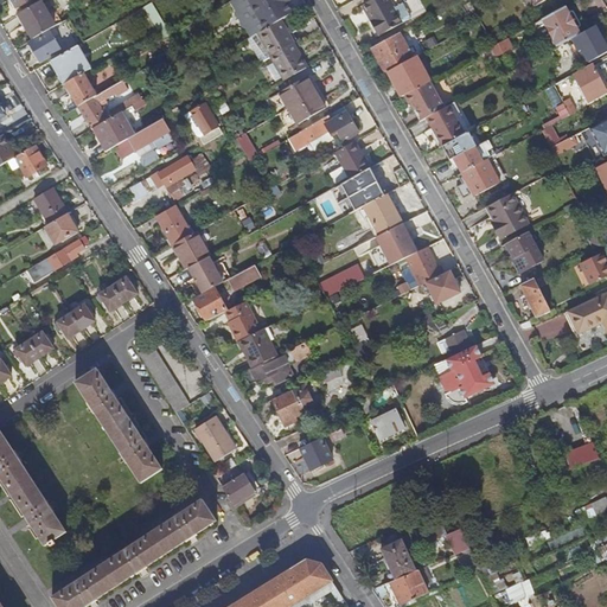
[(264,29),(248,0),(243,0),(247,6),(236,12),(236,13),(236,14),(236,16),(237,17),(238,17),(238,18),(240,18),(244,16),(246,19),(242,21),(242,23),(241,23),(241,24),(242,24),(242,25),(242,26),(243,26),(243,27),(244,27),(244,29),(246,29),(256,21),(261,31),(264,29)]
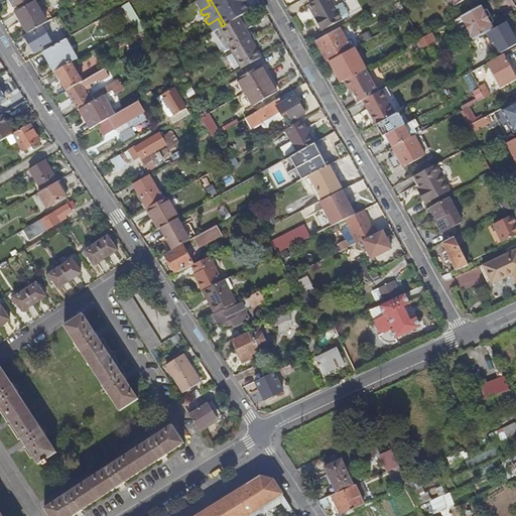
[(211,0),(225,24),(239,17),(249,11),(244,2),(247,1),(246,0),(211,0)]
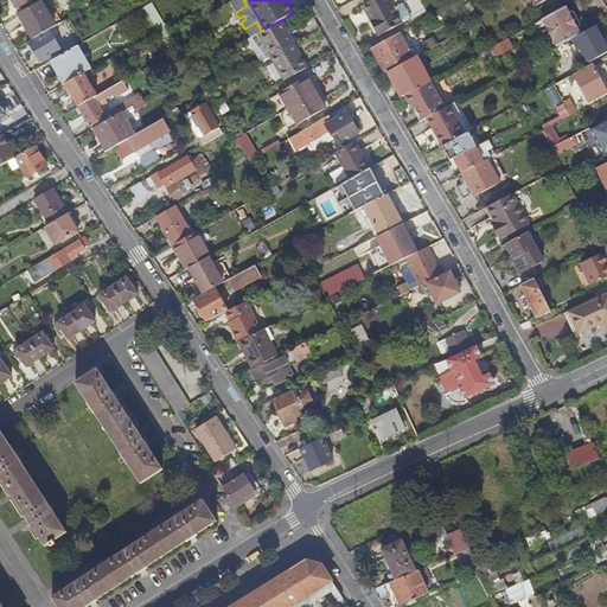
[(371,0),(365,4),(370,12),(390,0),(371,0)]
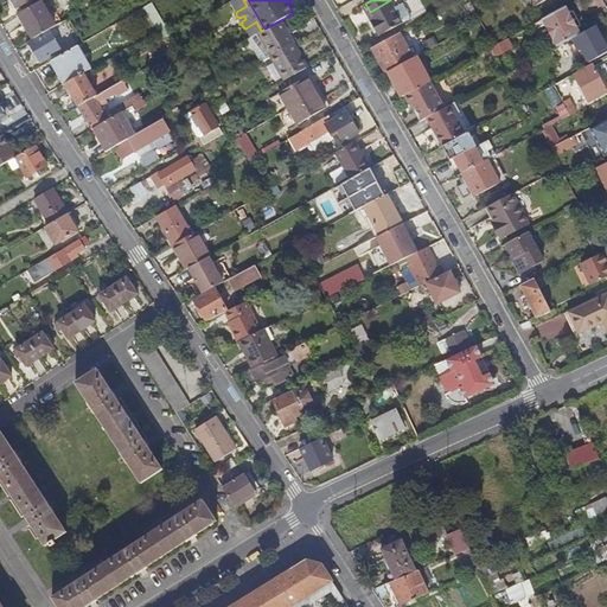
[(372,20),(376,27),(401,13),(397,7),(406,2),(408,1),(407,0),(390,0),(370,12),(374,19),(372,20)]
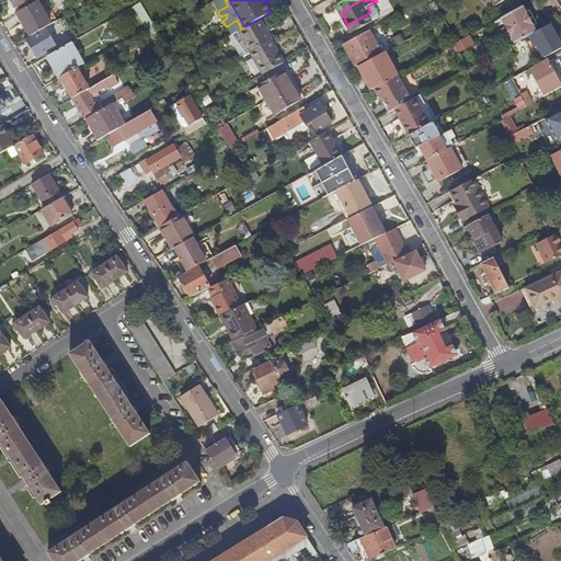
[(18,12),(31,35),(45,27),(57,20),(50,9),(44,12),(37,1),(18,12)]
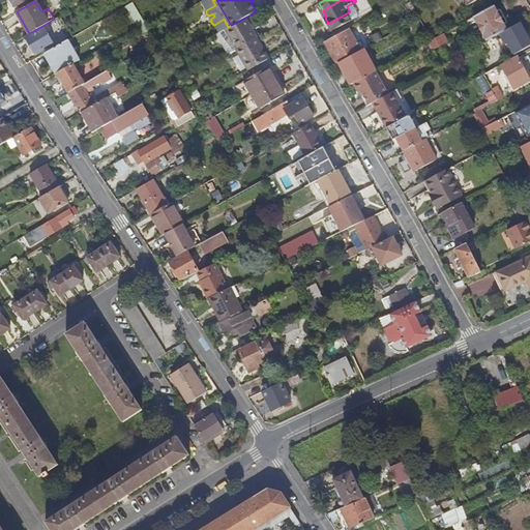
[(350,11),(354,20),(361,16),(358,10),(356,7),(354,2),(347,6),(350,11)]
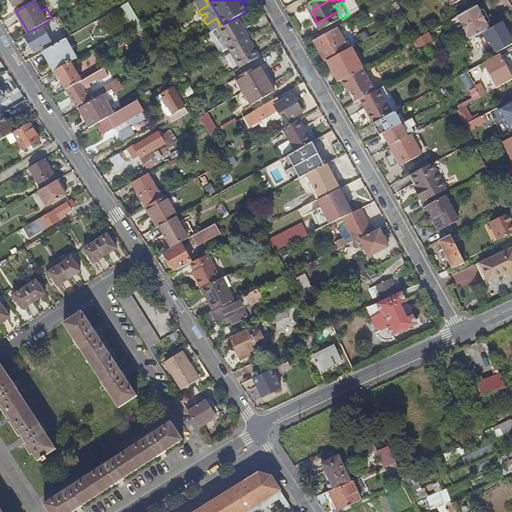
[(128,3),(121,7),(132,27),(140,22),(128,3)]
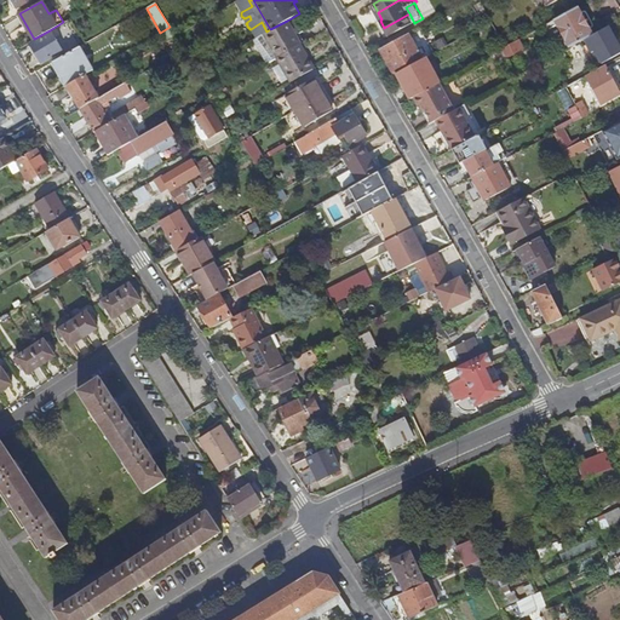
[(578,7),(555,19),(569,47),(584,40),(592,35),(589,29),(580,13),(578,7)]
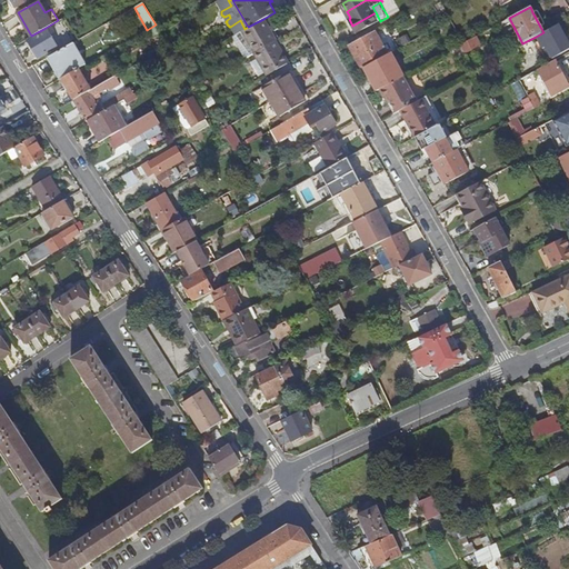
[(536,11),(532,12),(540,27),(543,26),(543,25),(543,23),(543,22),(538,11),(537,11),(536,11)]
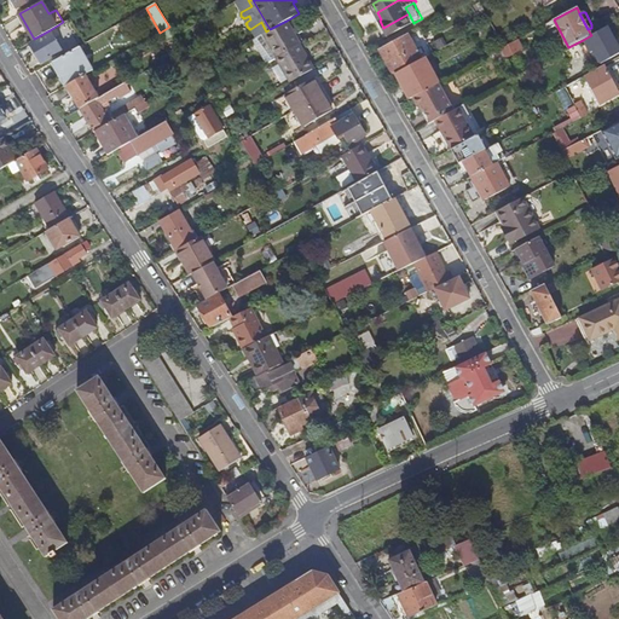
[(409,13),(383,28),(388,36),(414,23),(409,13)]
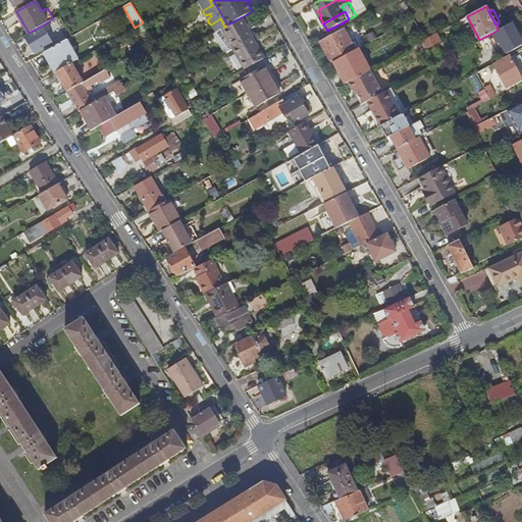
[(224,27),(221,29),(233,49),(253,38),(242,17),(227,24),(224,27)]
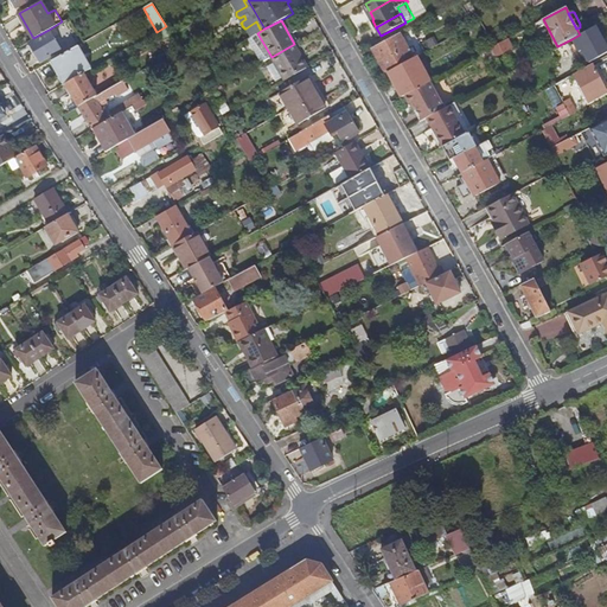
[(166,26),(157,32),(164,44),(173,39),(172,36),(166,26)]
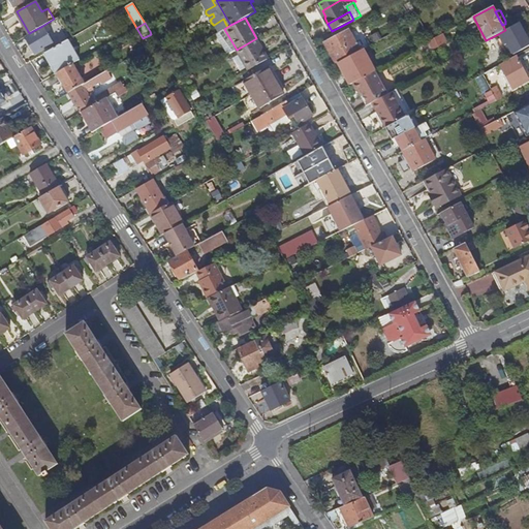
[(505,30),(498,34),(510,57),(528,45),(528,41),(519,24),(516,26),(515,25),(505,30)]
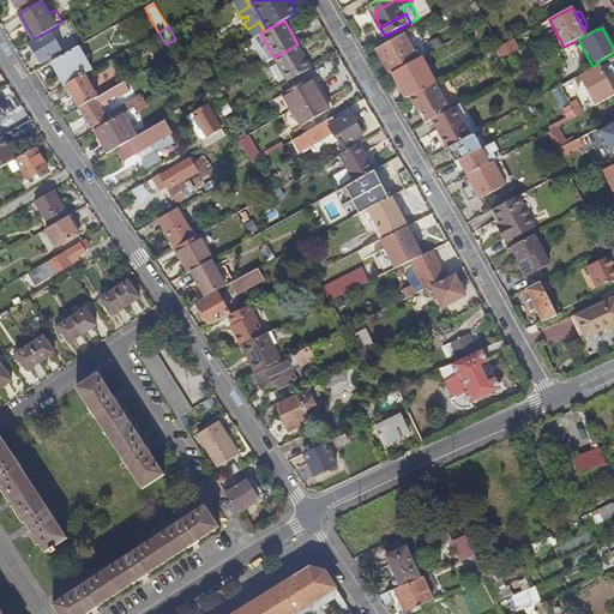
[(34,38),(28,42),(40,62),(61,50),(49,30),(34,38)]
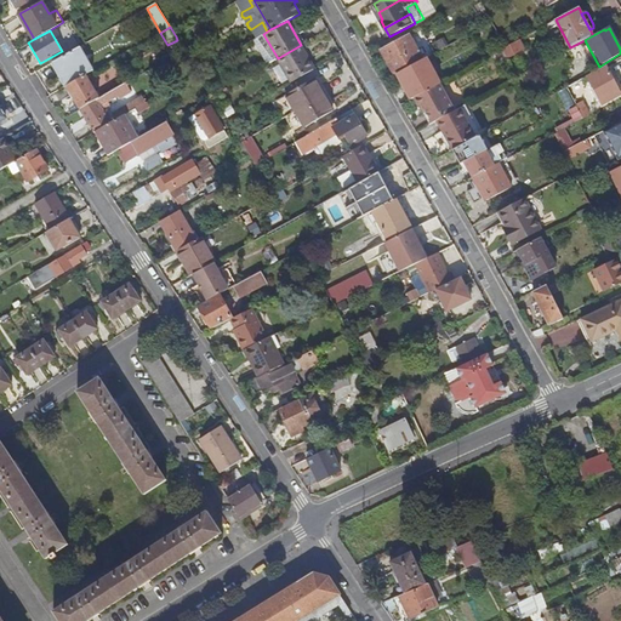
[(278,58),(263,34),(254,40),(267,64),(277,60),(278,58)]
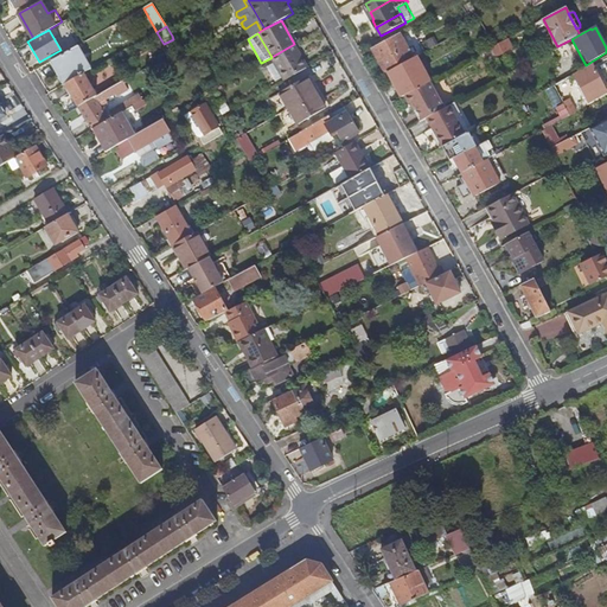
[(389,71),(414,58),(401,33),(374,48),(387,72),(389,71)]
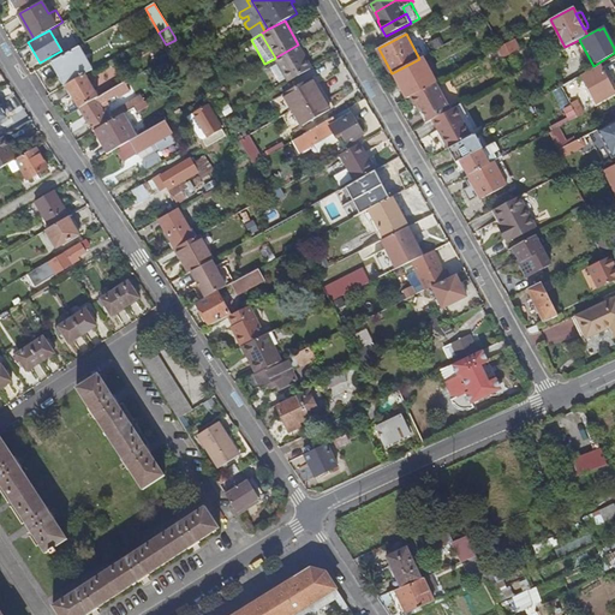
[(515,39),(501,47),(506,55),(520,47),(515,39)]
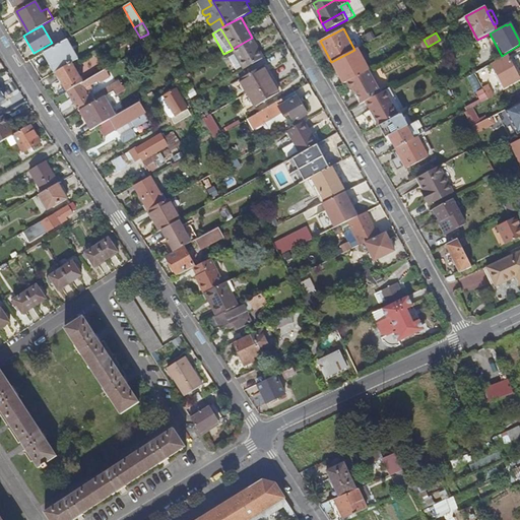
[(233,49),(232,50),(243,69),(262,58),(255,45),(256,44),(252,38),(233,49)]
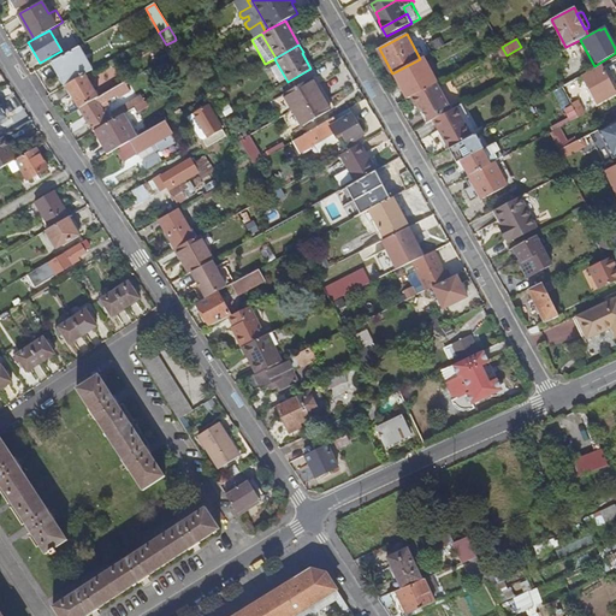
[(53,61),(66,86),(84,75),(93,70),(78,47),(53,61)]
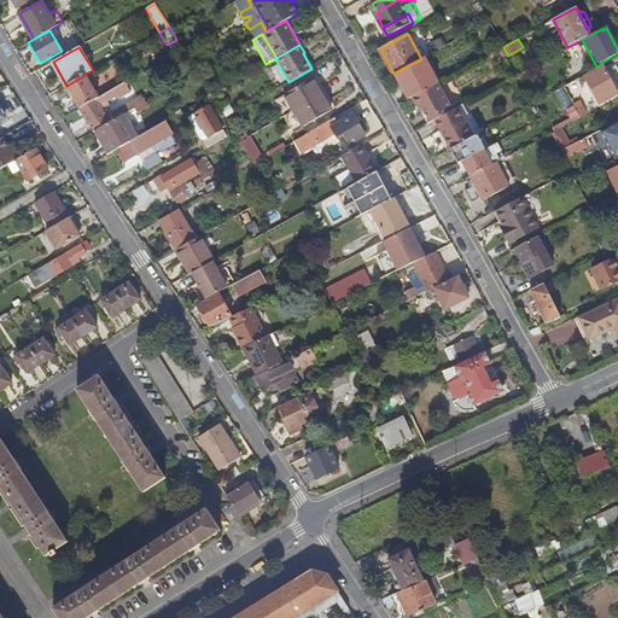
[(500,48),(490,54),(491,57),(494,57),(499,64),(506,60),(500,48)]
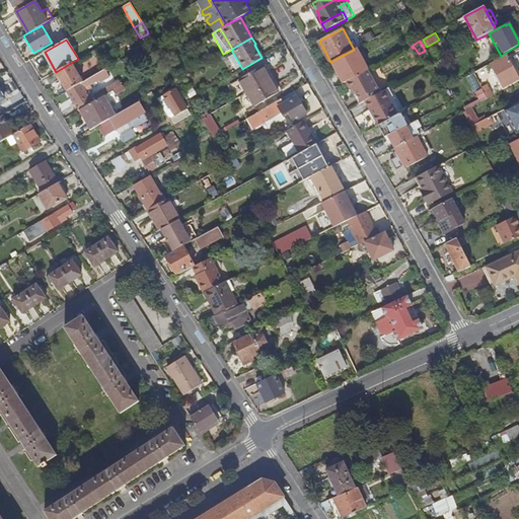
[(263,57),(255,44),(254,45),(262,58),(263,57)]
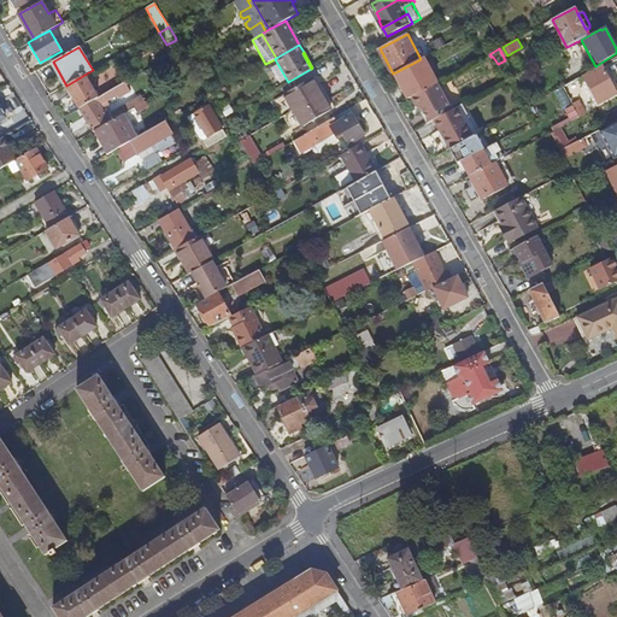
[(395,72),(409,99),(411,98),(413,97),(438,82),(439,82),(424,57),(421,59),(395,72)]
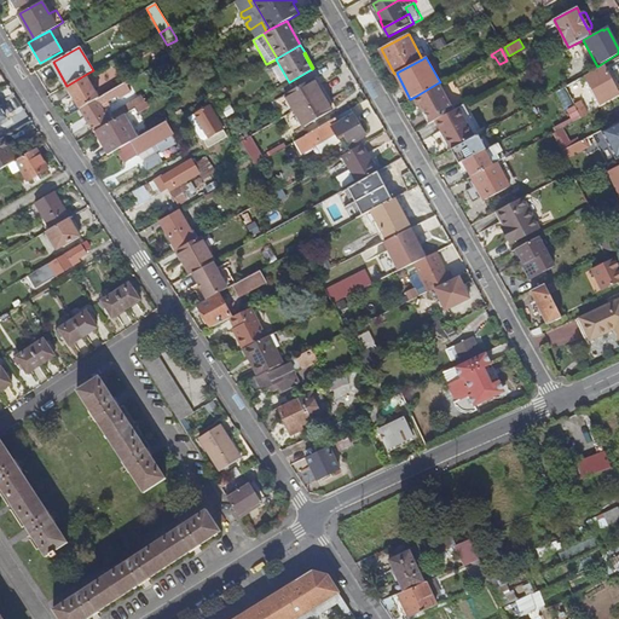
[(618,94),(603,67),(586,76),(585,76),(600,104),(618,94)]
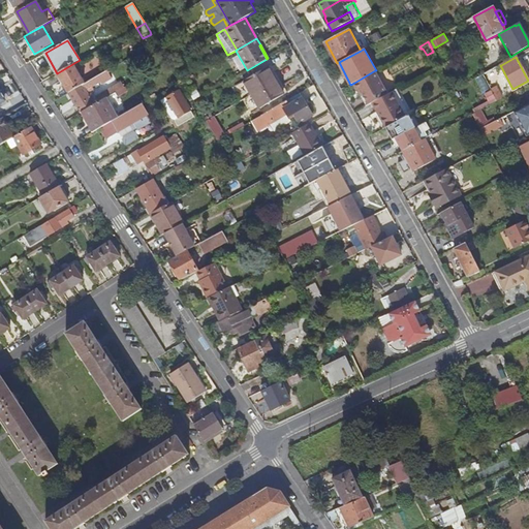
[(57,73),(63,84),(68,93),(81,86),(84,84),(72,64),(57,73)]
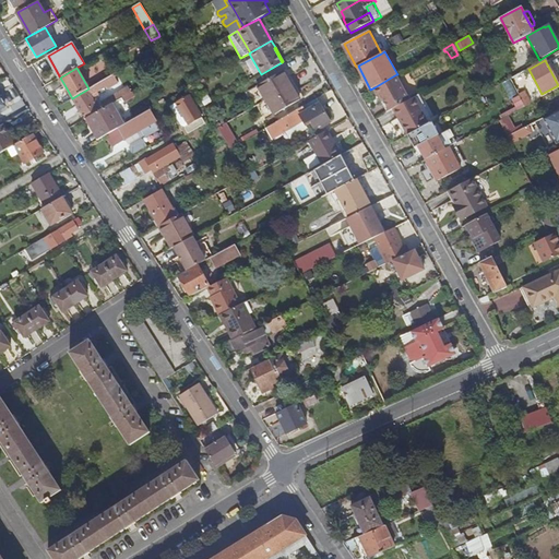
[(257,85),(274,115),(299,99),(282,71),(257,85)]
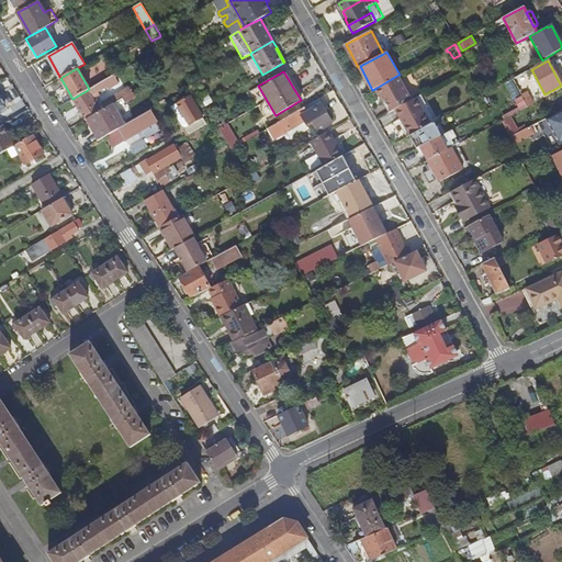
[(465,71),(450,79),(458,92),(470,86),(472,88),(474,87),(472,83),(465,71)]
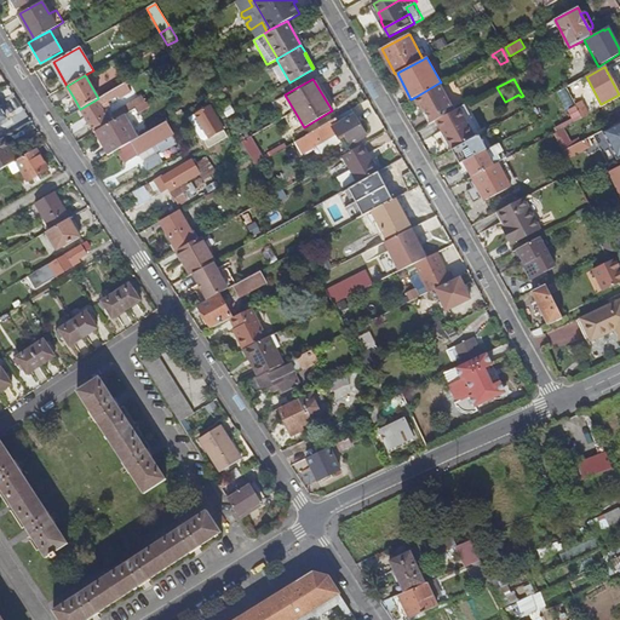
[(441,82),(440,82),(455,110),(458,109),(442,81),(441,82)]
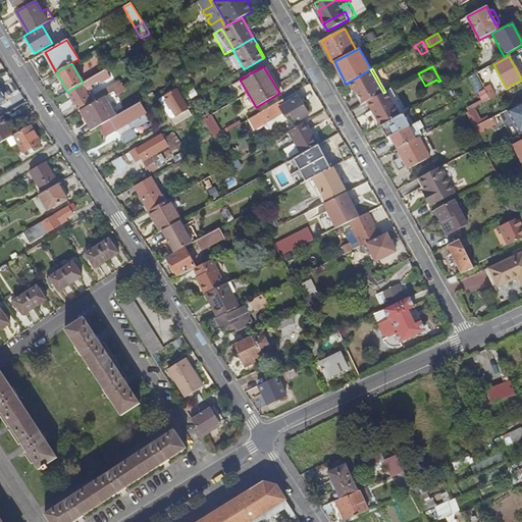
[(370,69),(350,82),(354,90),(357,89),(365,103),(383,93),(370,69)]
